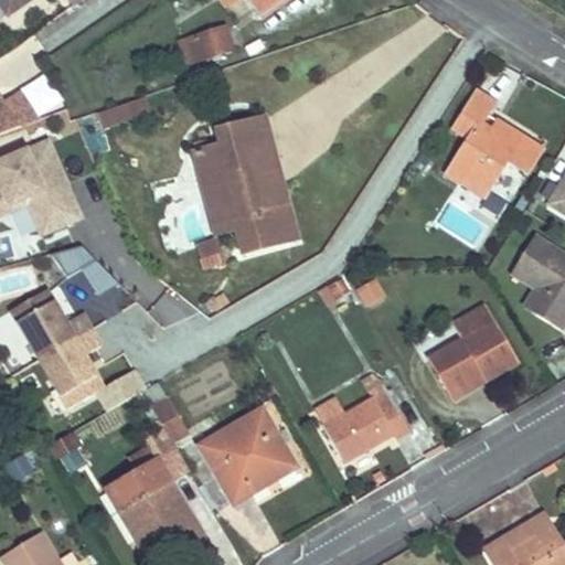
[(0,0),(0,3),(4,10),(21,0),(0,0)]
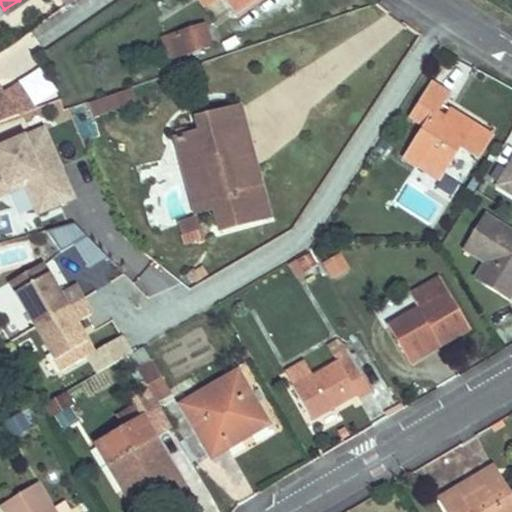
[(256,0),(223,0),(234,15),(256,0)]
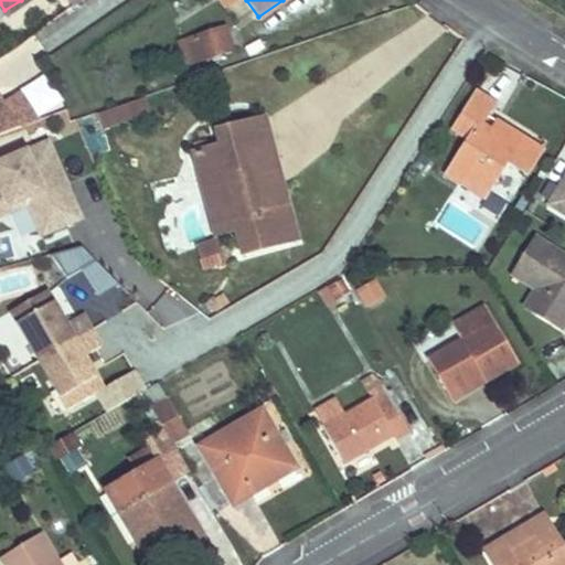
[(231,50),(224,30),(188,41),(194,62),(231,50)]
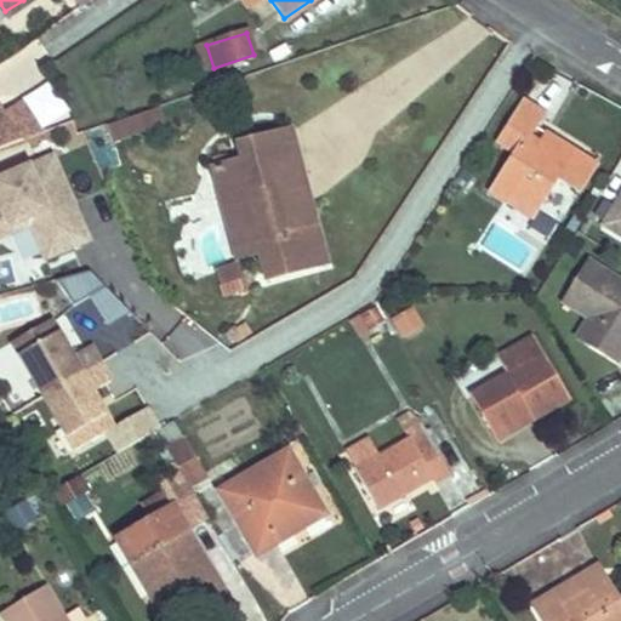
[(577,192),(593,166),(552,140),(546,148),(529,137),(543,114),(524,101),(497,142),(516,154),(490,193),(530,218),(557,177),(577,192)]
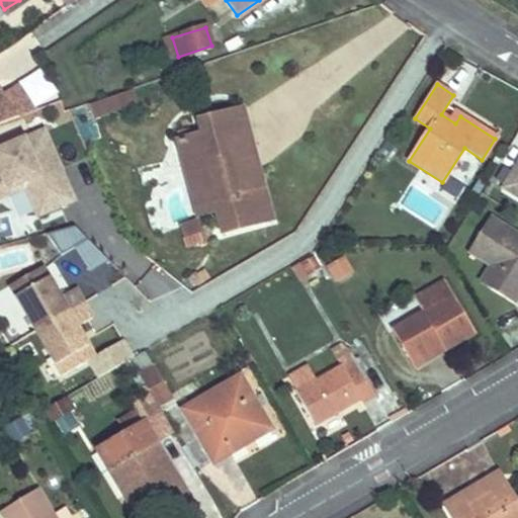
[(19,117),(0,86),(0,85),(0,124),(17,118),(19,117)]
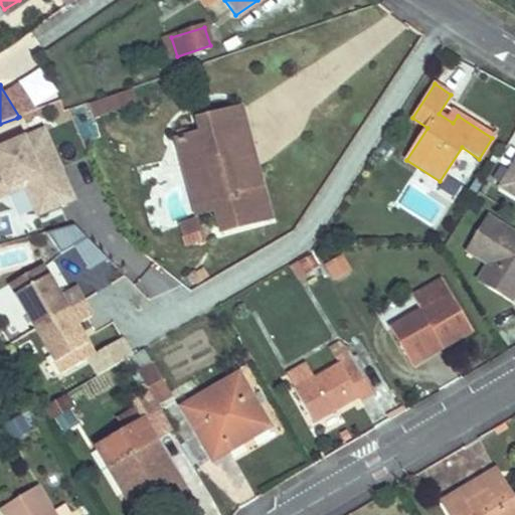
[(133,91),(88,102),(92,119),(137,108),(133,91)]
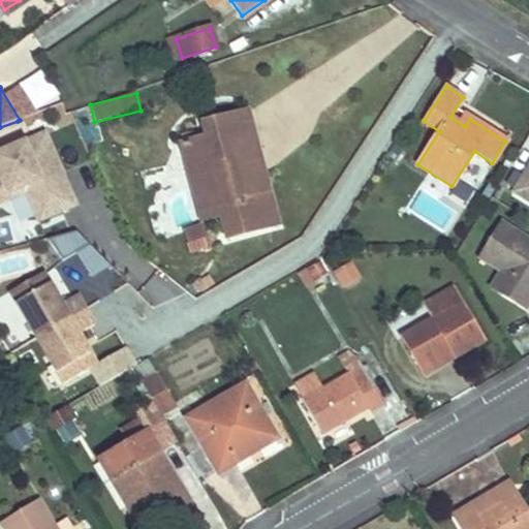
[(206,135),(199,136),(185,141),(189,156),(206,158),(221,215),(226,237),(277,223),(263,175),(263,173),(251,176),(247,163),(259,160),(247,112),(203,123),(206,135)]
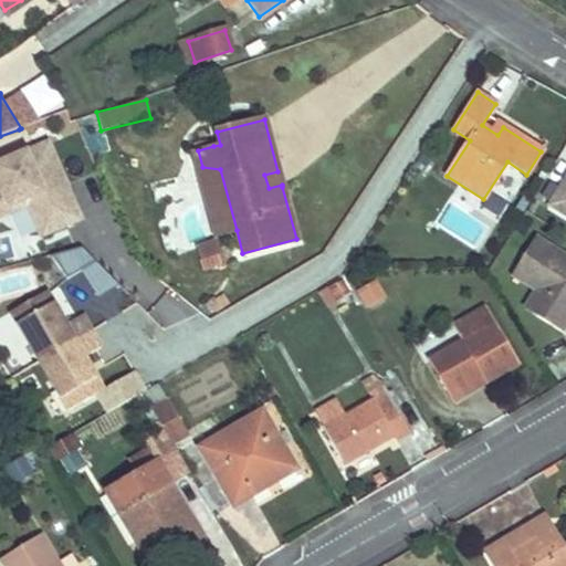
[(29,208),(43,238),(81,221),(48,146),(0,167),(0,220),(1,220),(0,218),(0,213),(27,202),(29,208)]
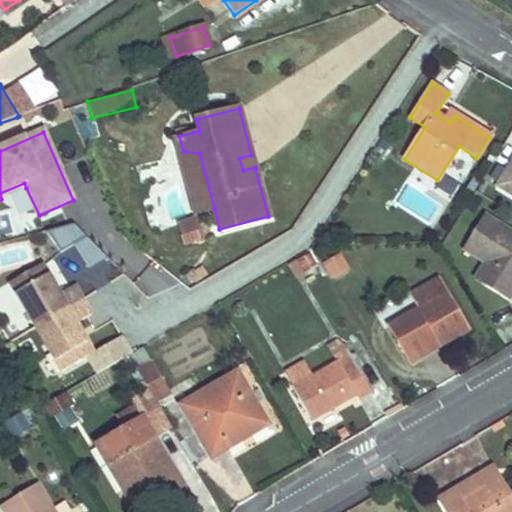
[(183,151),(179,136),(173,138),(194,214),(214,208),(199,153),(183,151)]
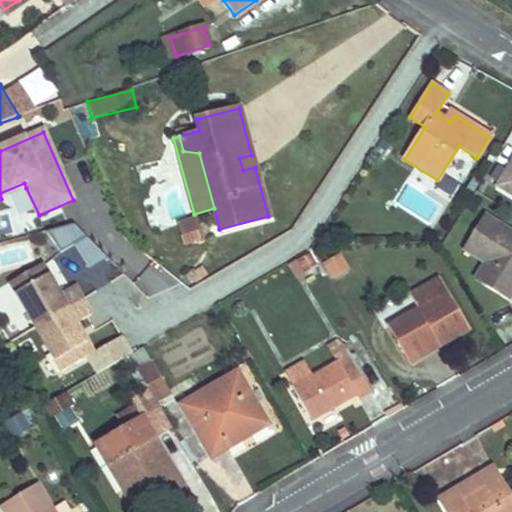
[(255,167),(251,155),(239,158),(243,170),(255,167)]
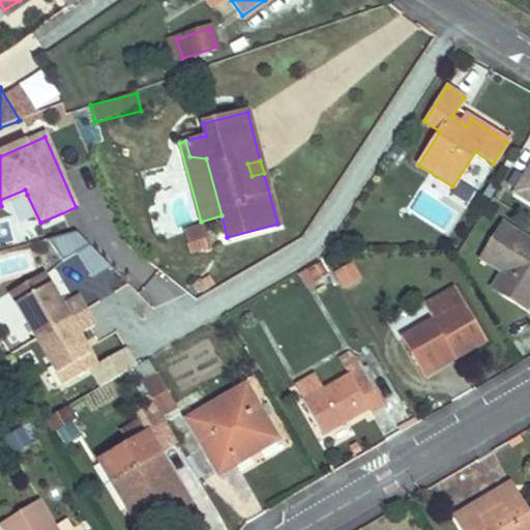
[(529,162),(511,190),(529,202),(529,162)]
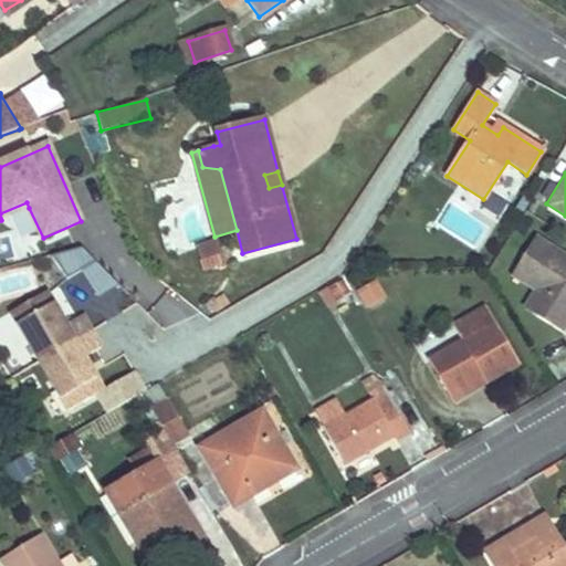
[(27,202),(0,213),(0,218),(1,220),(29,208),(27,202)]
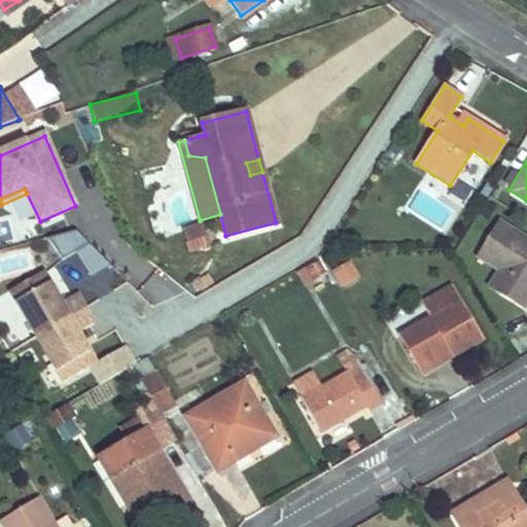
[(493,208),(483,202),(476,213),(486,219),(493,208)]
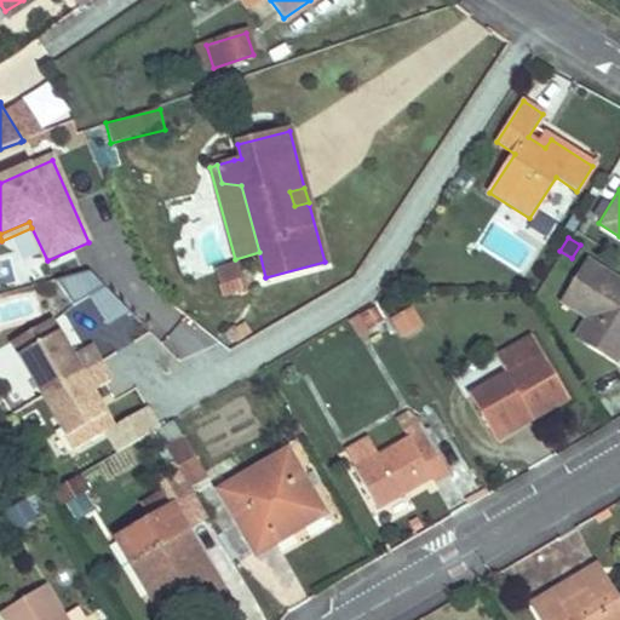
[(619,280),(585,259),(561,302),(600,325),(587,346),(616,363),(619,356),(619,280)]
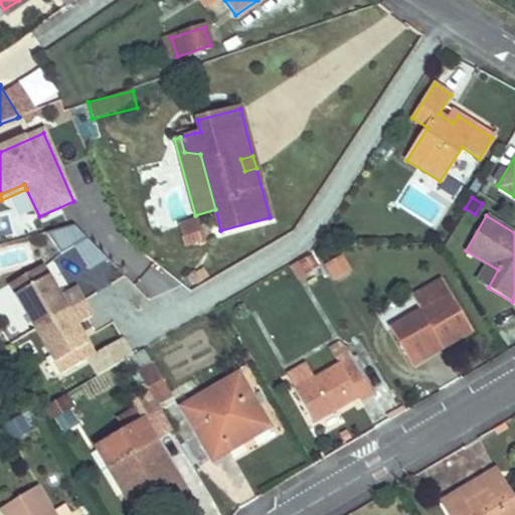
[(182,240),(202,235),(199,224),(179,229),(182,240)]
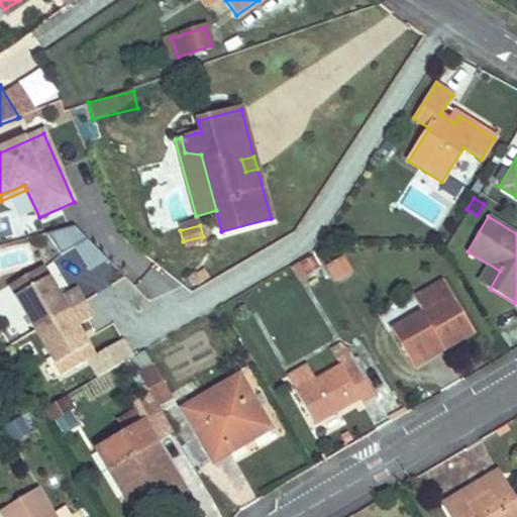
[(76,226),(47,234),(63,256),(77,246),(92,272),(109,261),(76,226)]
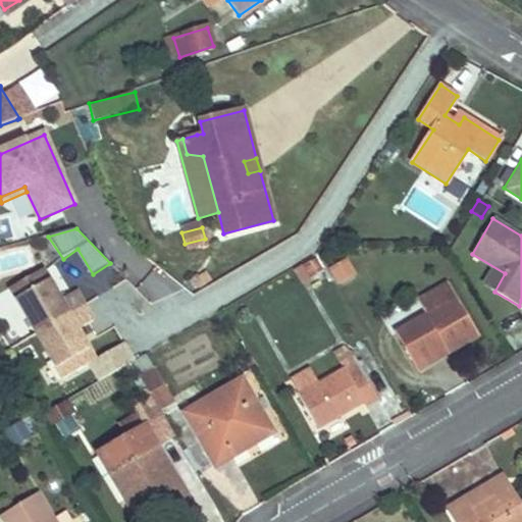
[(327,268),(335,284),(356,274),(347,258),(327,268)]
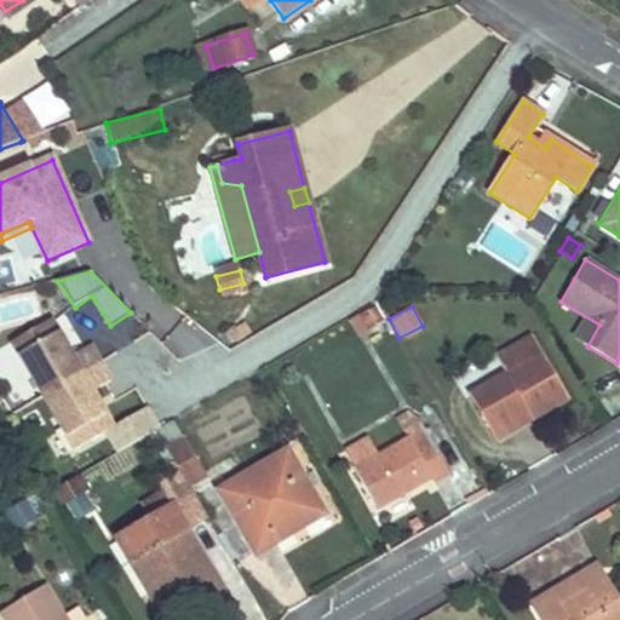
[(574,338),(587,346),(600,325),(587,317),(574,338)]
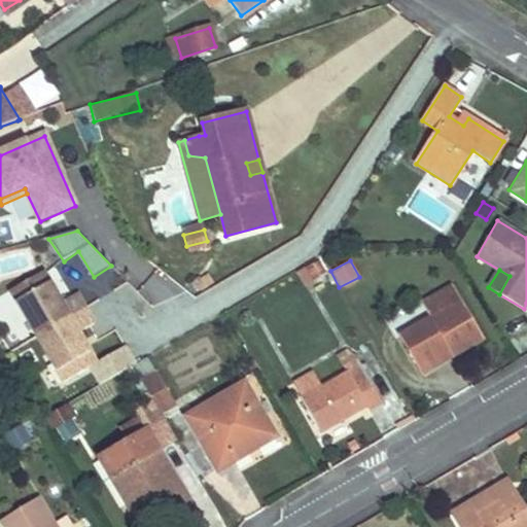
[(62,301),(42,271),(10,289),(66,381),(91,366),(99,361),(80,330),(96,321),(77,291),(62,301)]
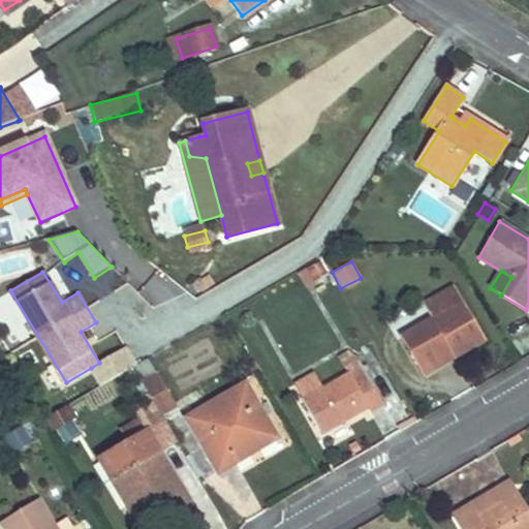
[(484,340),(453,287),(426,302),(435,318),(403,337),(421,367),(453,350),(456,355),(484,340)]
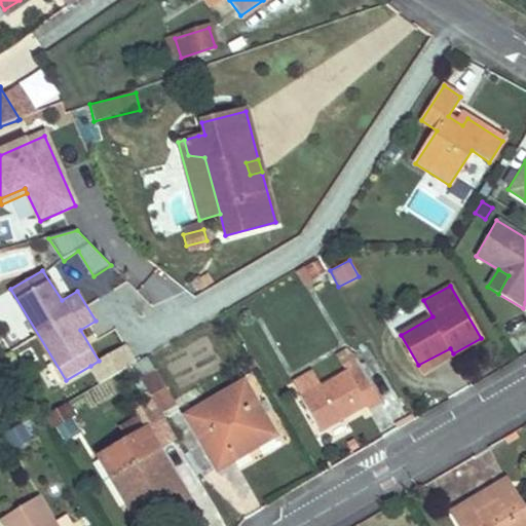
[(101,383),(138,362),(127,344),(99,361),(90,366),(101,383)]
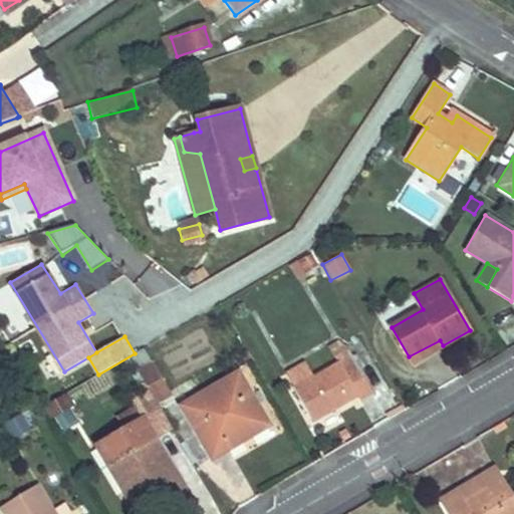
[(443,345),(440,340),(409,356),(410,356),(413,363),(443,345)]
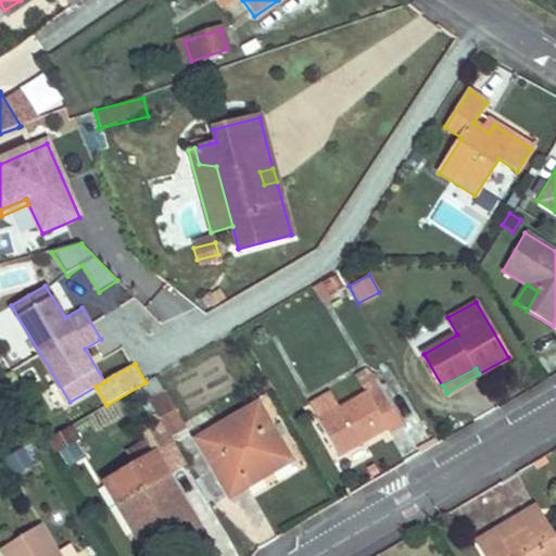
[(140,386),(149,401),(164,392),(155,377),(146,382),(140,386)]
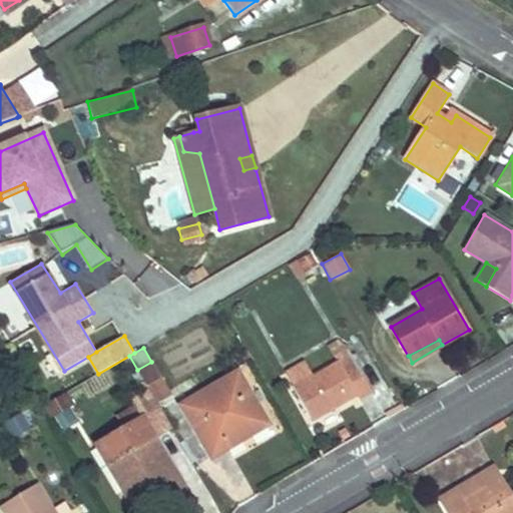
[(372,394),(348,349),(334,356),(338,363),(293,388),(312,420),(357,395),(361,401),(372,394)]
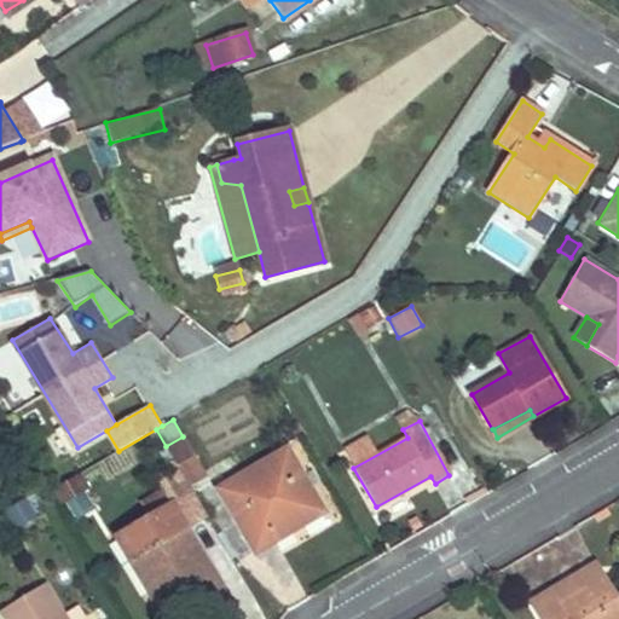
[(204,475),(183,437),(166,446),(189,485),(204,475)]
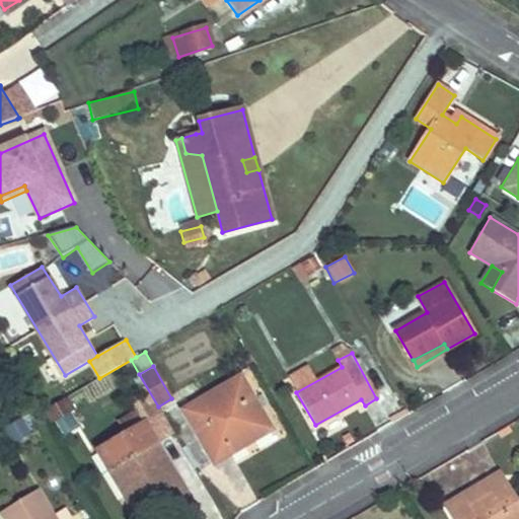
[(271,430),(239,376),(182,410),(213,463),(271,430)]
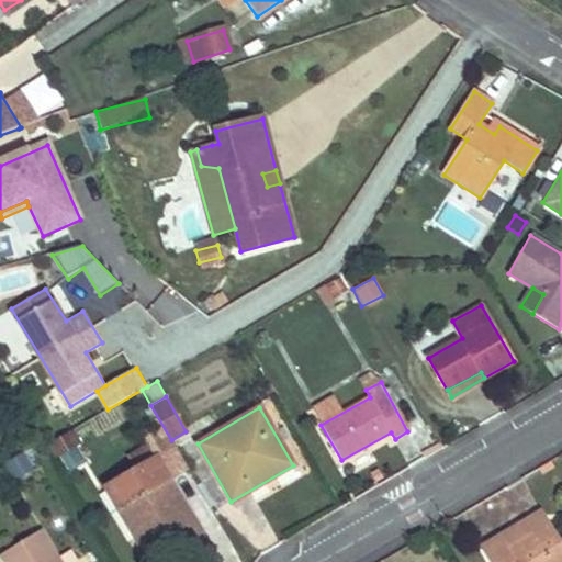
[(54,456),(80,440),(74,429),(48,445),(54,456)]
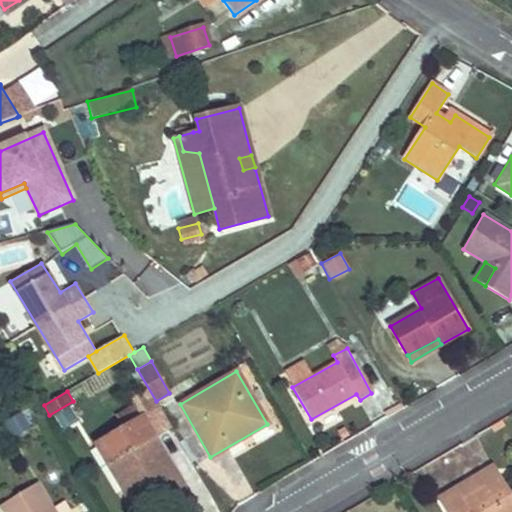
[(7,431),(27,419),(24,413),(3,425),(7,431)]
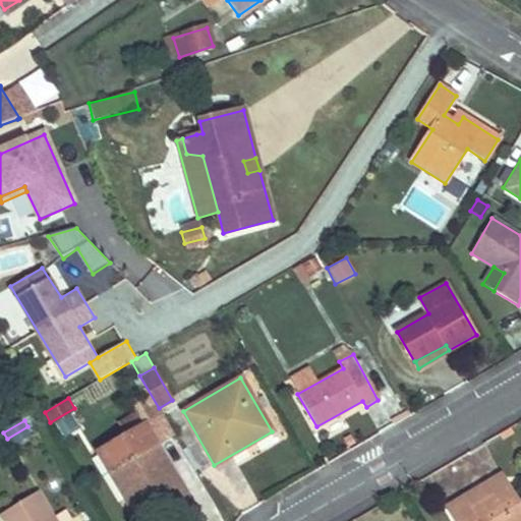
[(146,520),(188,497),(146,425),(98,453),(137,520),(146,520)]
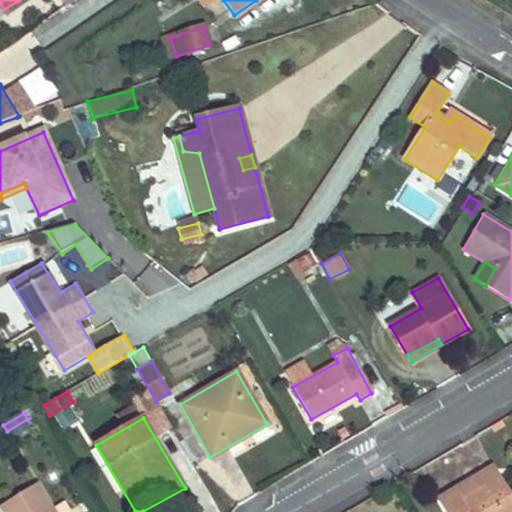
[(465,497),(500,477),(499,477),(495,469),(494,468),(459,489),(464,498),(465,497)]
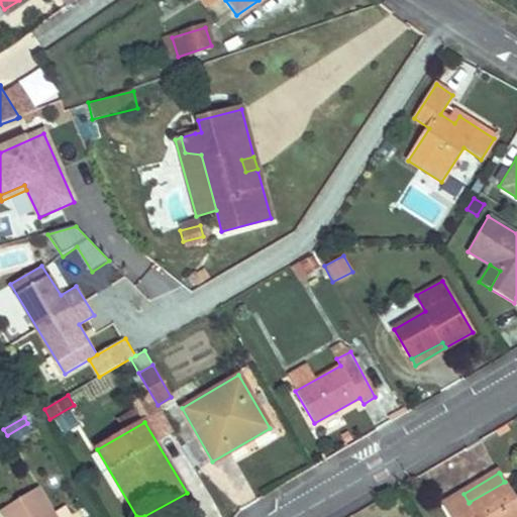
[(516,516),(516,503),(505,482),(470,502),(469,503),(463,494),(445,505),(451,516),(516,516)]
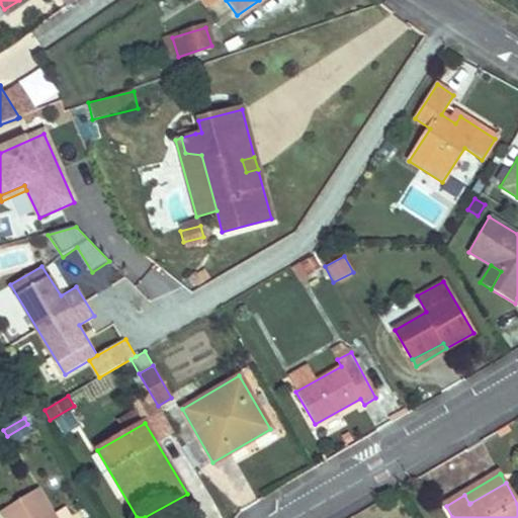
[(55,517),(37,488),(0,510),(4,517),(55,517)]
